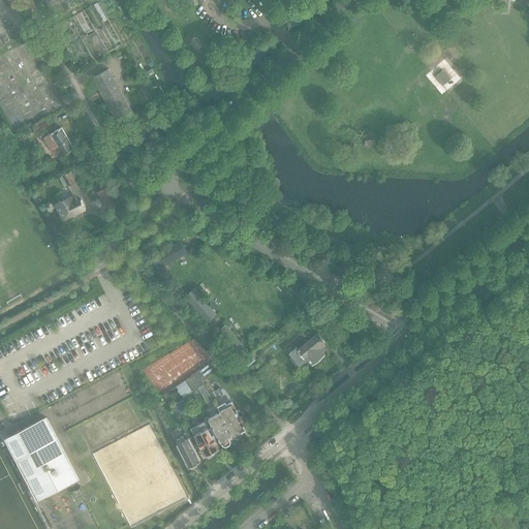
[(44,39),(34,44),(38,53),(39,56),(44,54),(50,51),(44,39)]
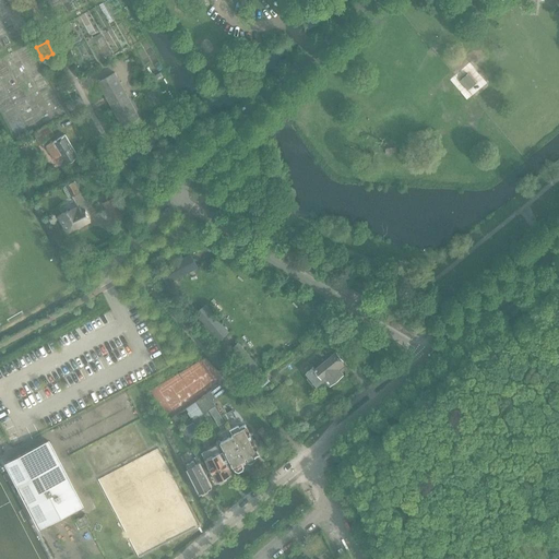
[(139,117),(128,97),(115,72),(97,82),(122,127),(127,125),(139,117)]
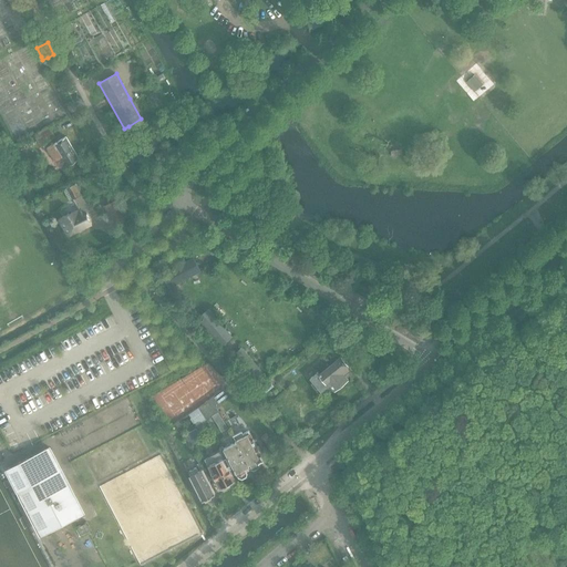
[(474,74),(465,82),(474,92),(483,84),(474,74)]
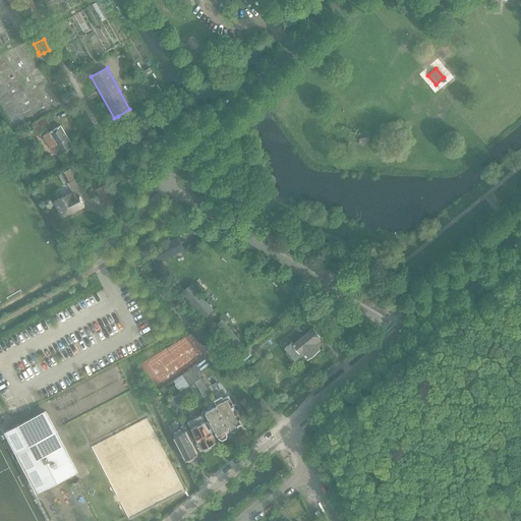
[(51,125),(50,123),(48,121),(45,116),(31,124),(36,131),(37,134),(51,125)]
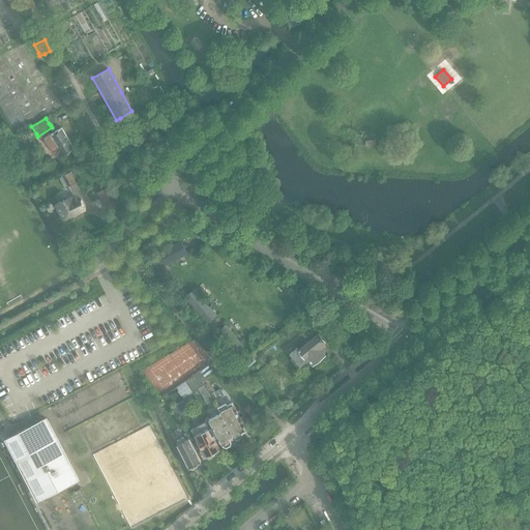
[(61,127),(53,133),(43,138),(52,150),(59,146),(63,154),(74,148),(61,127)]
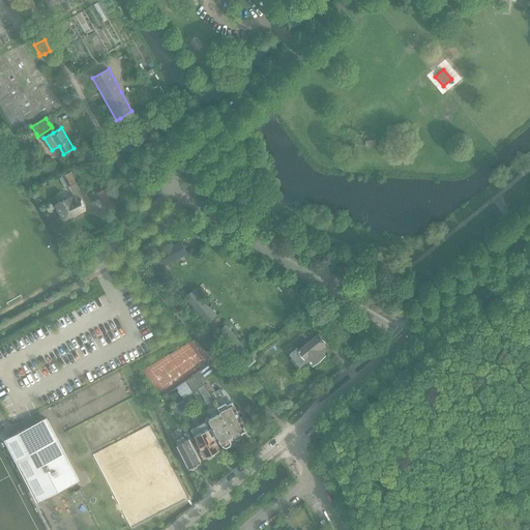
[(68,186),(76,182),(69,172),(62,175),(68,186)]
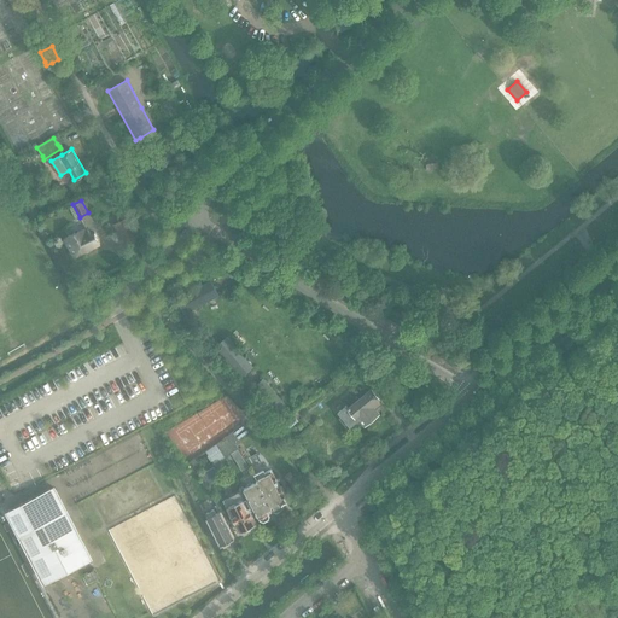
[(64,239),(75,257),(100,244),(94,233),(91,235),(86,227),(85,228),(64,239)]
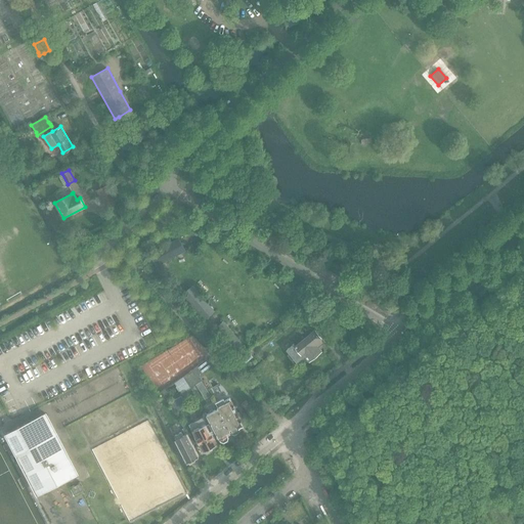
[(149,253),(157,266),(185,251),(178,238),(149,253)]
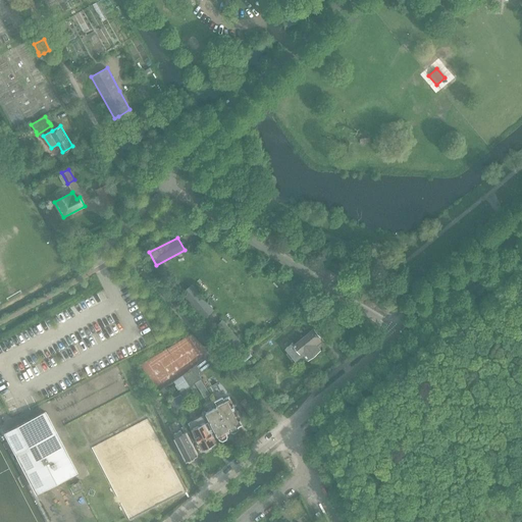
[(212,310),(203,299),(192,286),(183,294),(192,304),(201,315),(204,318),(212,310)]
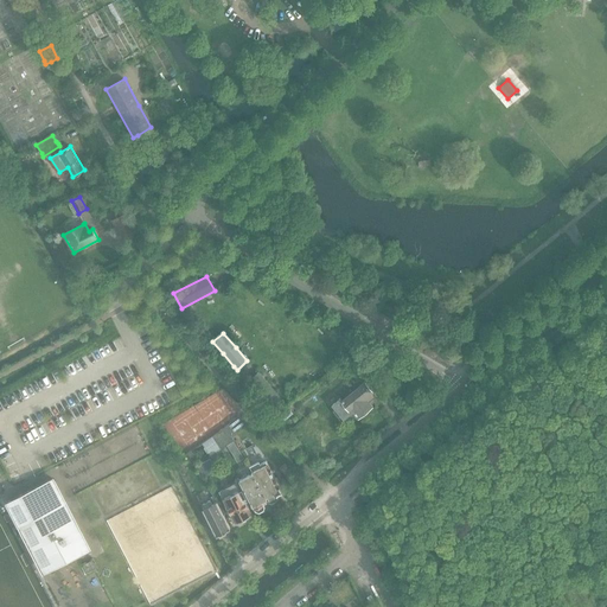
[(356,365),(359,371),(368,379),(377,372),(366,357),(356,365)]
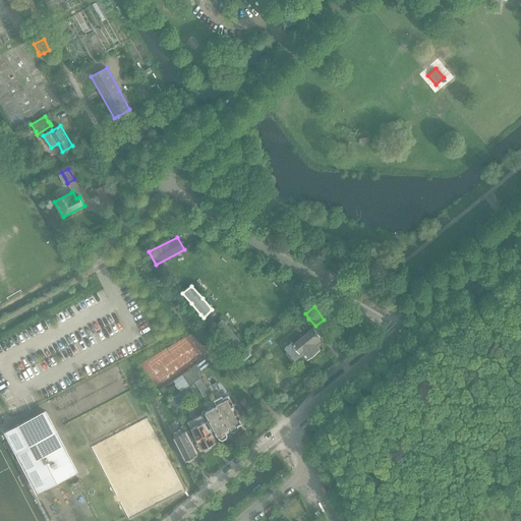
[(243,345),(232,333),(222,321),(213,329),(233,353),(243,345)]
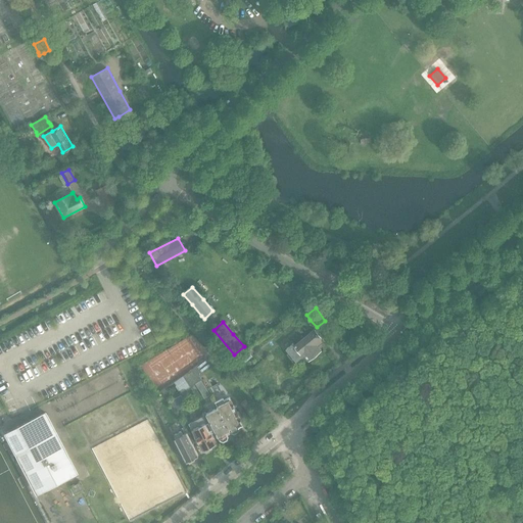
[(308,361),(321,349),(320,348),(323,346),(320,343),(324,340),(315,328),(303,337),(301,335),(303,338),(294,345),(293,343),(287,349),(290,352),(287,354),(293,363),(295,362),(303,354),(308,361)]
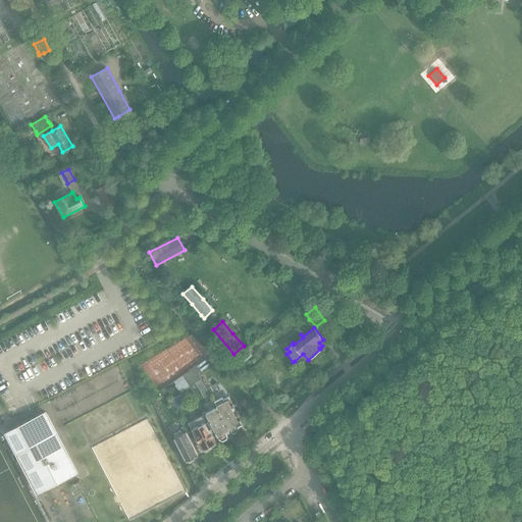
[(216,335),(211,329),(207,332),(212,340),(216,335)]
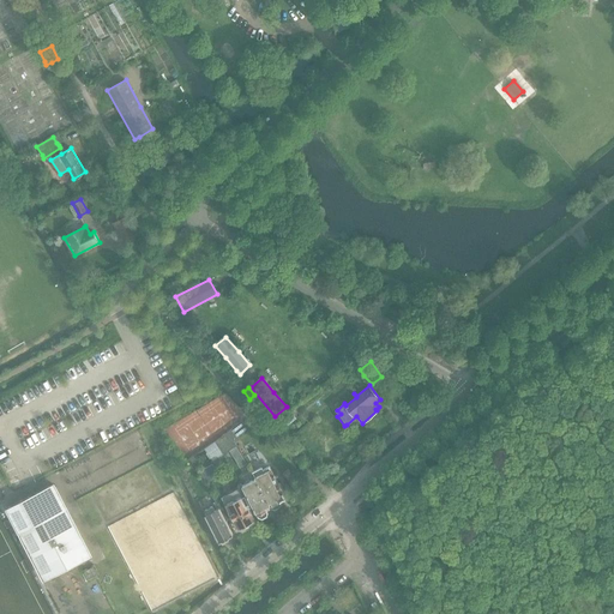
[(215,443),(223,453),(236,445),(236,437),(248,428),(242,420),(215,443)]
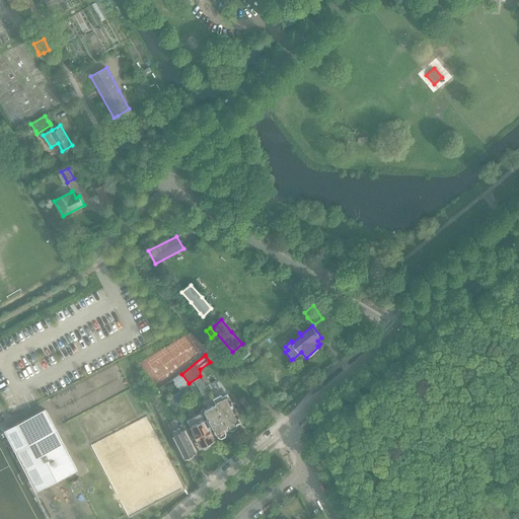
[(189,383),(181,374),(173,379),(174,382),(174,383),(177,387),(178,387),(179,389),(189,383)]
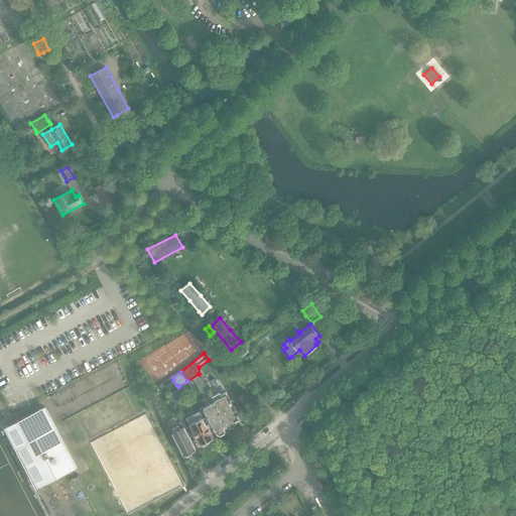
[(199,375),(194,378),(197,383),(198,385),(203,381),(199,375)]
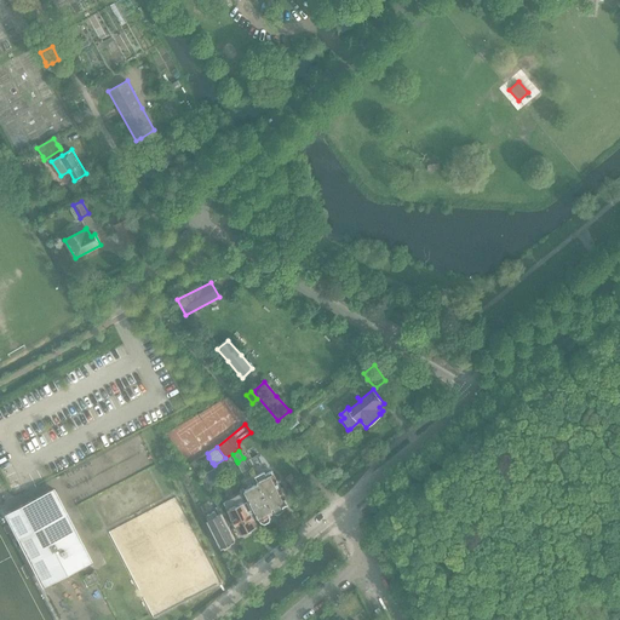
[(225,459),(229,465),(236,460),(233,454),(225,459)]
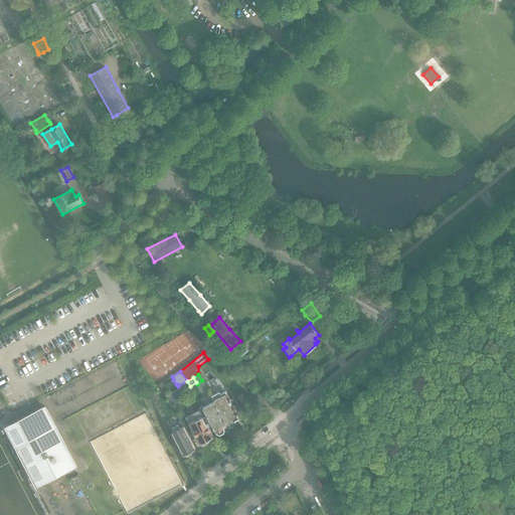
[(178,389),(168,394),(171,402),(177,399),(176,397),(181,394),(178,389)]
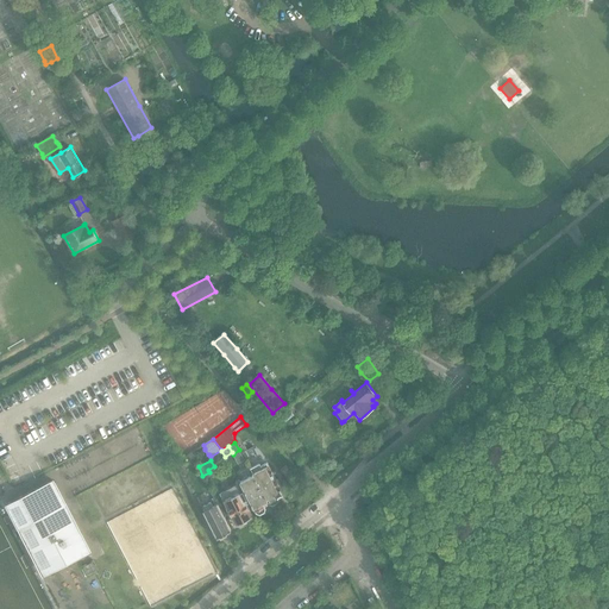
[(253,473),(256,477),(269,503),(272,506),(278,502),(280,498),(277,496),(283,494),(277,483),(268,465),(262,469),(259,464),(251,468),(253,473)]
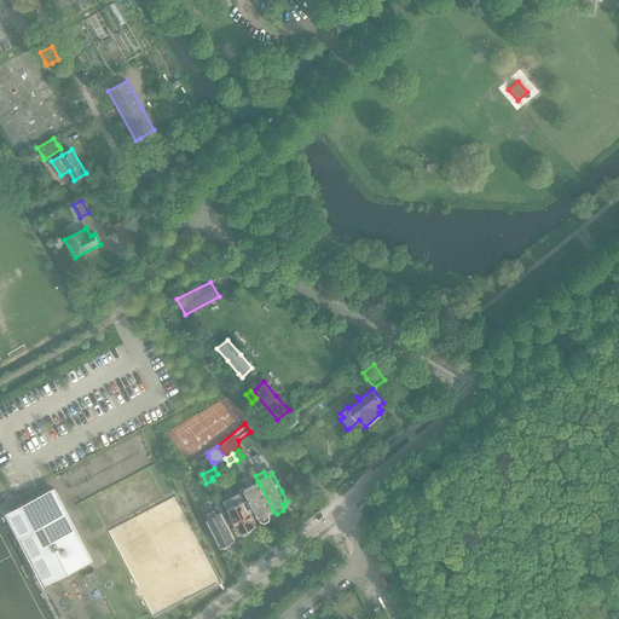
[(244,490),(254,509),(260,521),(264,522),(268,520),(270,516),(268,514),(273,512),(260,485),(249,490),(248,487),(244,490)]
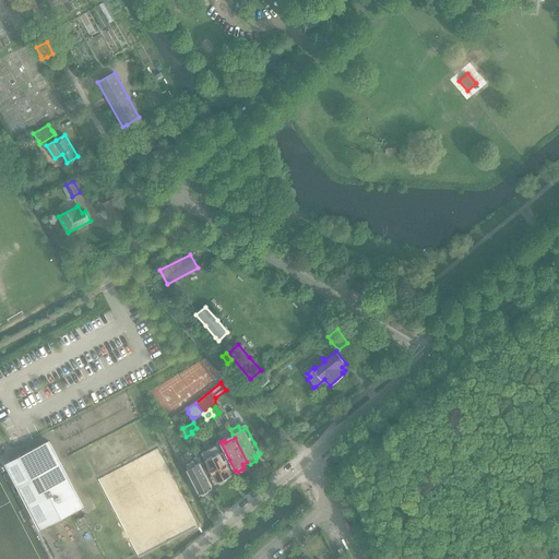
[(48,441),(13,460),(46,524),(82,506),(48,441)]
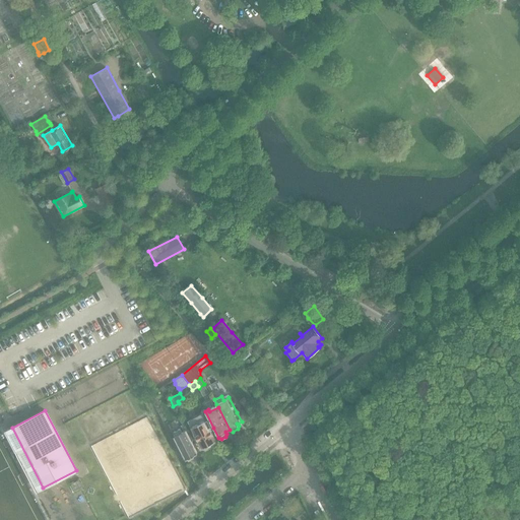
[(213,428),(205,411),(204,411),(205,413),(202,415),(206,423),(202,425),(201,420),(191,417),(188,427),(190,429),(191,428),(197,439),(201,448),(215,441),(210,432),(209,430),(213,428)]
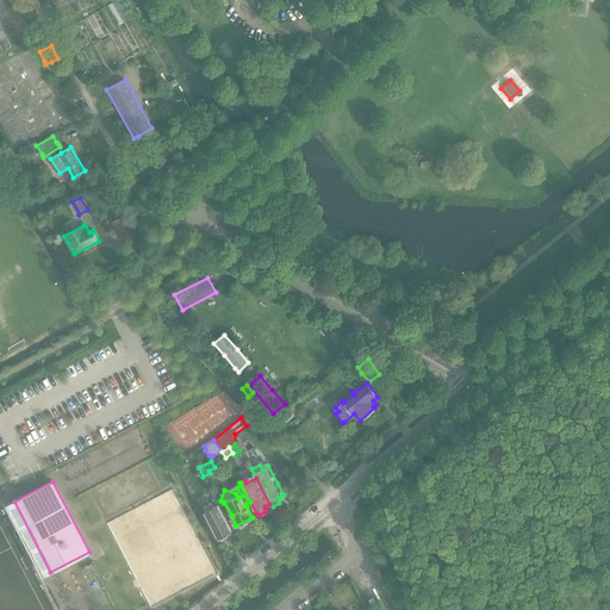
[(231,530),(225,521),(213,497),(211,498),(213,502),(203,508),(204,511),(212,527),(218,537),(221,540),(226,536),(226,534),(231,530)]
